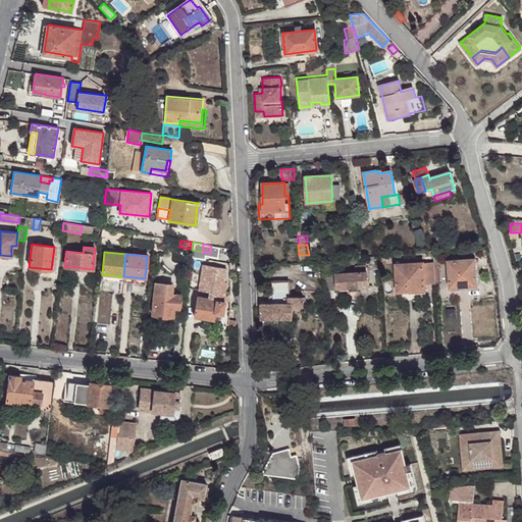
[(450,288),(478,285),(476,258),(448,260),(450,288)]
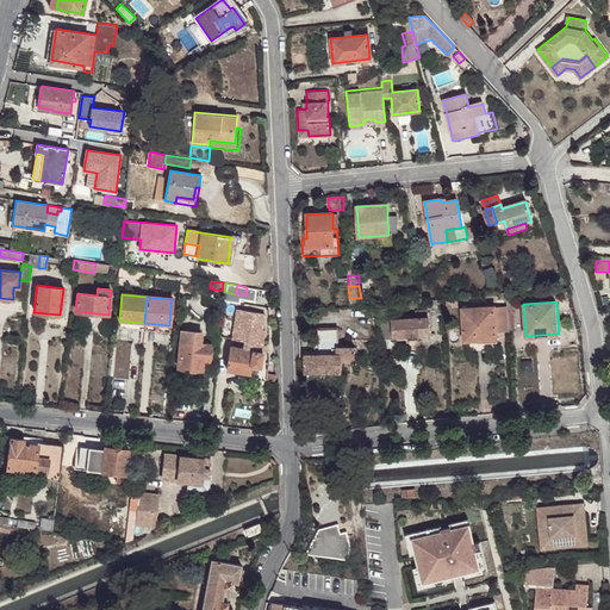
[(508,316),(506,305),(493,306),(496,332),(509,331),(508,316)]
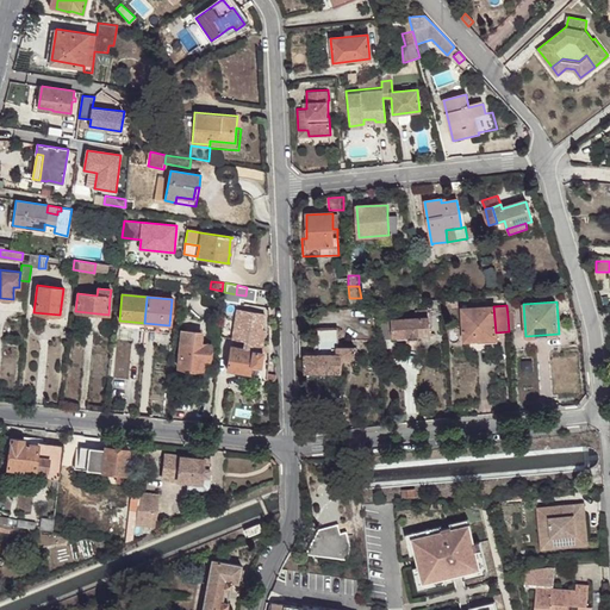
[(496,332),(493,306),(472,307),(461,309),(464,341),(478,340),(477,334),(496,332)]
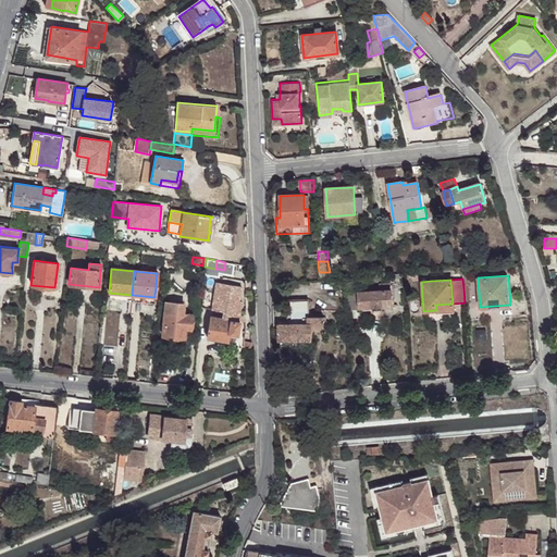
[(180,282),(178,291),(188,292),(189,283),(180,282)]
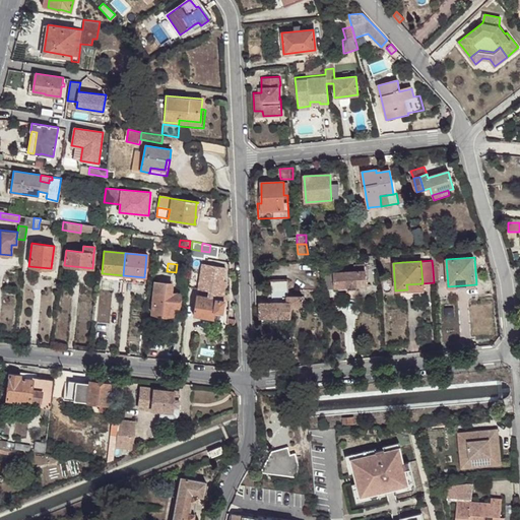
[(224,266),(202,263),(197,288),(208,289),(207,298),(196,295),(193,315),(212,318),(213,311),(219,312),(221,311),(223,302),(222,299),(225,280),(222,279),(224,266)]
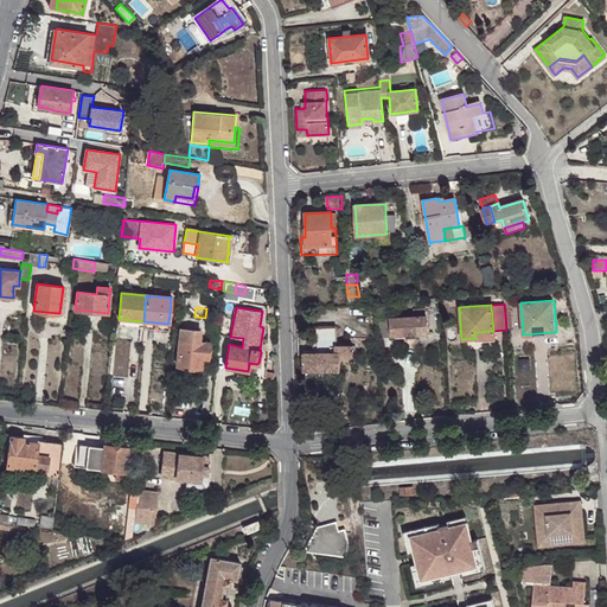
[(413,317),(390,318),(391,336),(407,336),(407,339),(416,338),(415,336),(427,334),(426,315),(413,317)]
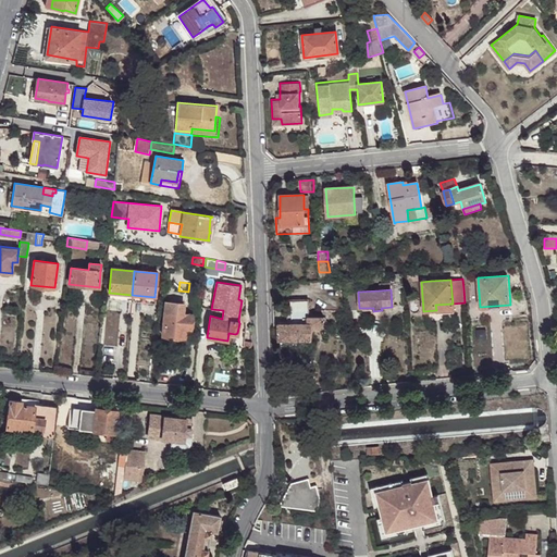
[(343,293),(345,309),(359,308),(358,292),(343,293)]
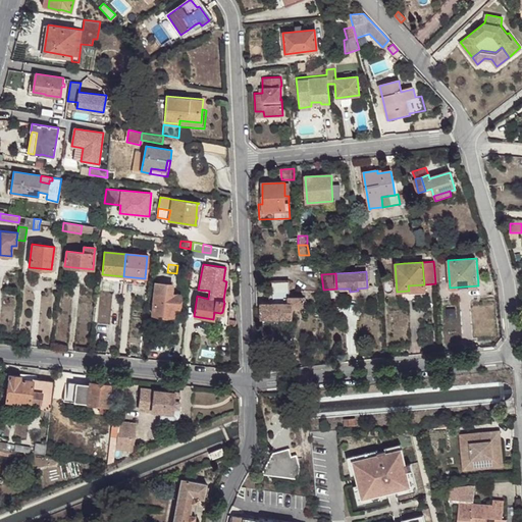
[(172,317),(173,309),(179,309),(180,295),(171,294),(172,284),(155,283),(155,293),(154,293),(152,315),(162,316),(163,317),(170,318),(170,317),(172,317)]
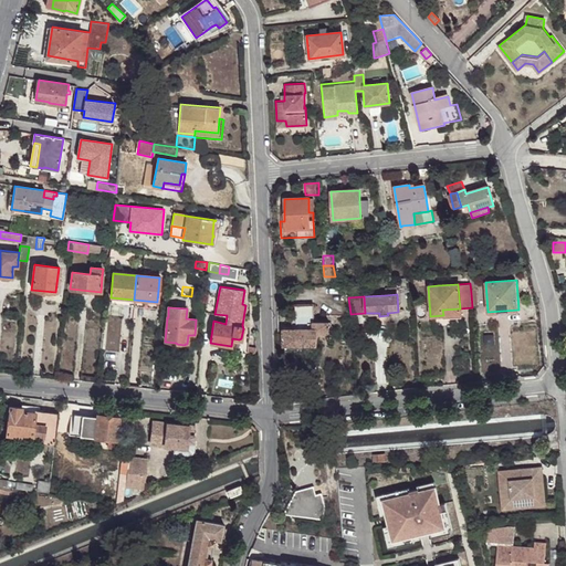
[(284,345),(318,344),(318,336),(317,333),(321,333),(326,332),(328,329),(328,321),(313,322),(313,325),(310,325),(310,308),(296,310),(297,327),(292,328),(283,328),(284,345)]
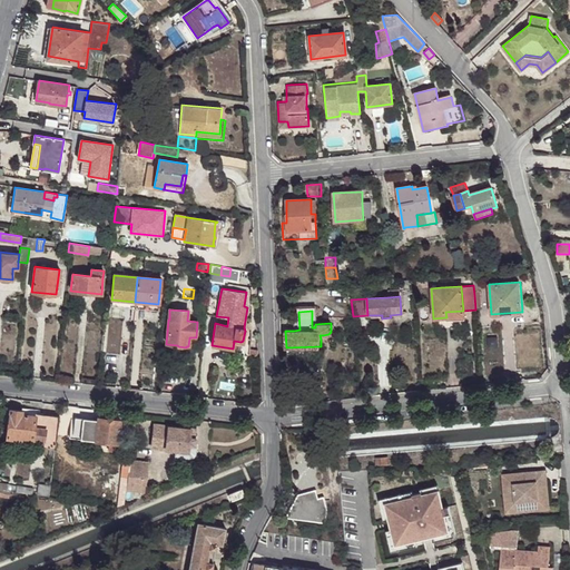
[(31,446),(55,450),(58,415),(12,409),(7,438),(17,439),(31,441),(31,446)]
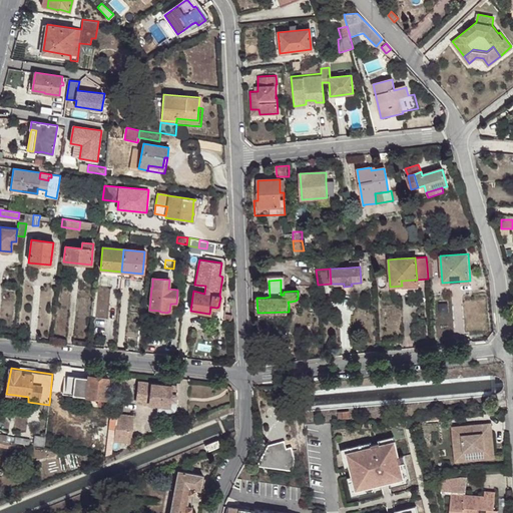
[(73,386),(75,377),(68,376),(67,385),(73,386)]
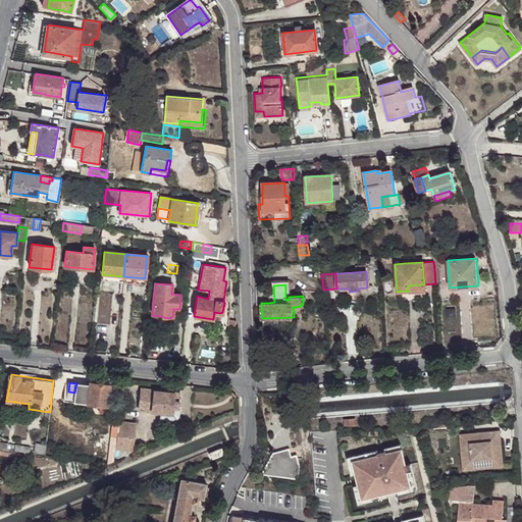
[(90,384),(88,403),(100,405),(108,406),(110,384),(91,382),(90,384)]
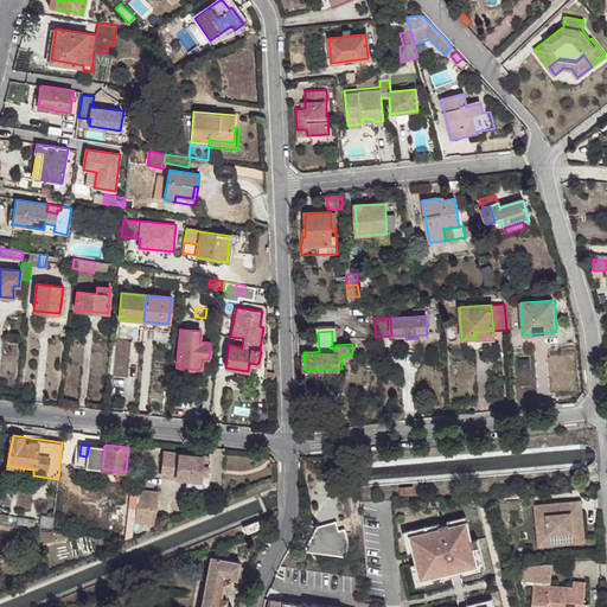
[(85,466),(102,468),(104,447),(89,446),(87,457),(87,464),(85,466)]
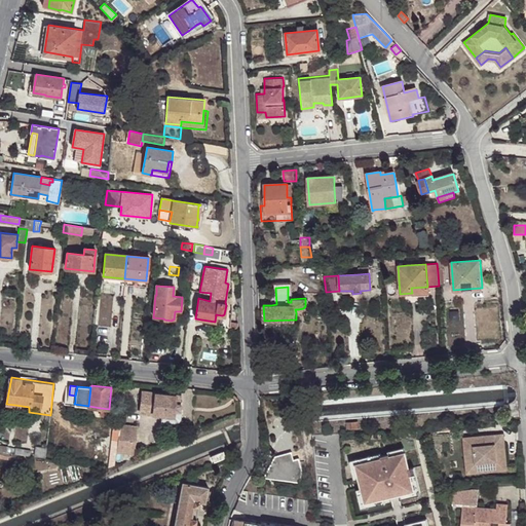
[(179,421),(181,419),(181,411),(180,411),(181,396),(142,391),(140,412),(162,415),(161,420),(175,422),(177,422),(179,421)]
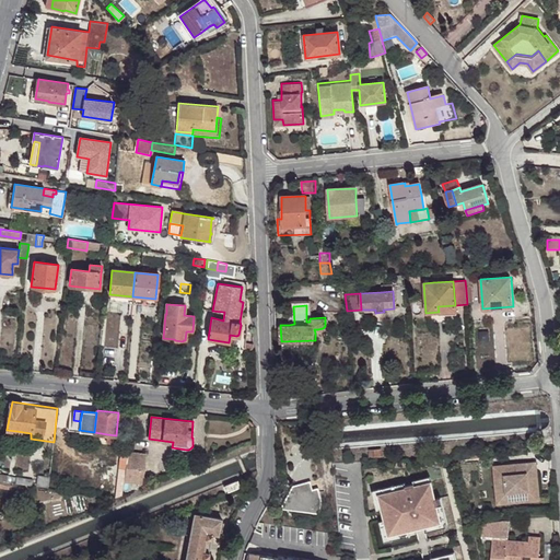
[(120,451),(118,468),(125,469),(124,477),(124,481),(127,481),(135,482),(137,469),(143,469),(146,453),(120,451)]
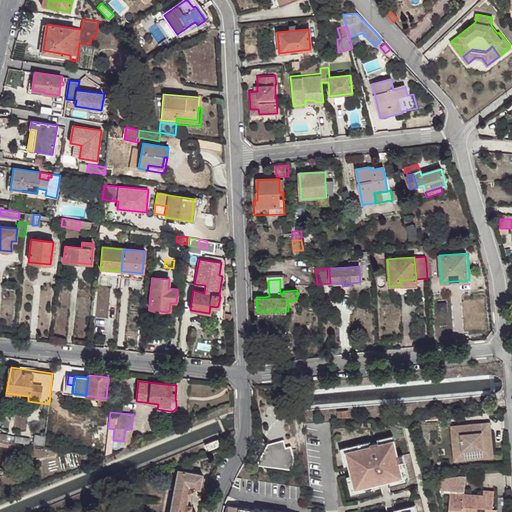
[(472,453),(491,451),(487,422),(472,423),(472,427),(462,428),(461,424),(449,426),(450,441),(459,440),(460,450),(472,449),(472,453)]
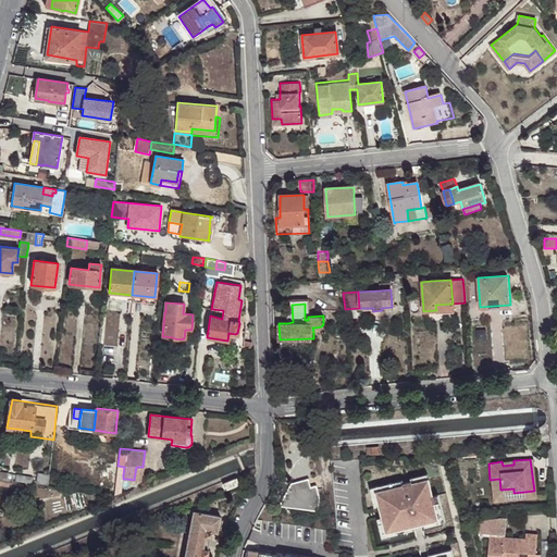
[(123,479),(123,474),(124,467),(118,466),(114,494),(121,491),(122,485),(123,479)]
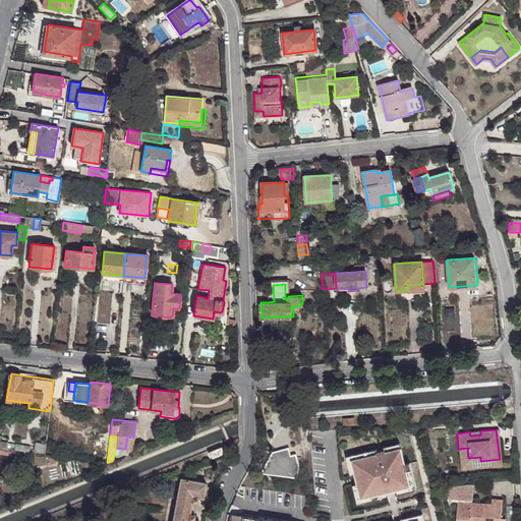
[(14,443),(13,449),(29,452),(30,445),(14,443)]
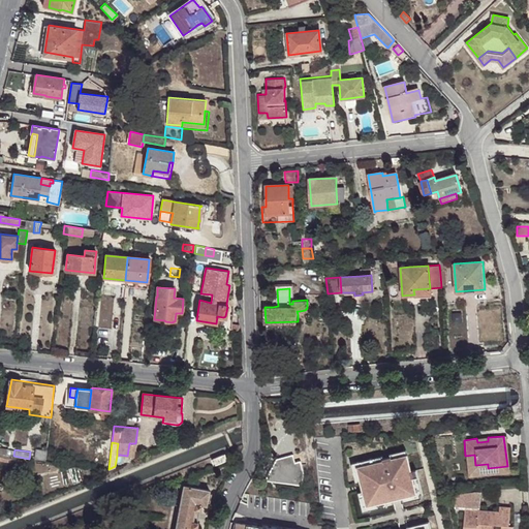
[(386,458),(387,461),(403,457),(402,452),(385,455),(386,458)]
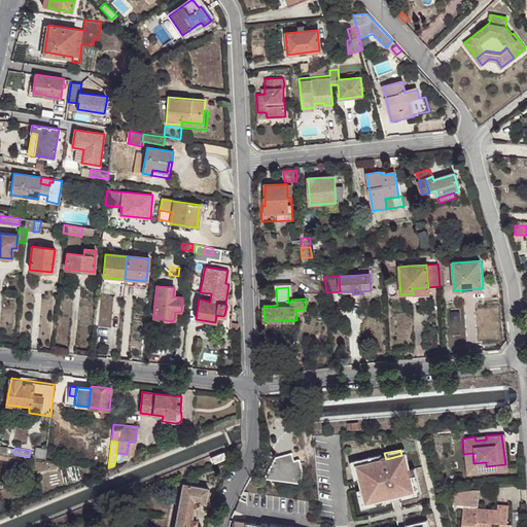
[(214,457),(216,461),(226,457),(224,453),(215,456),(216,456),(214,457)]
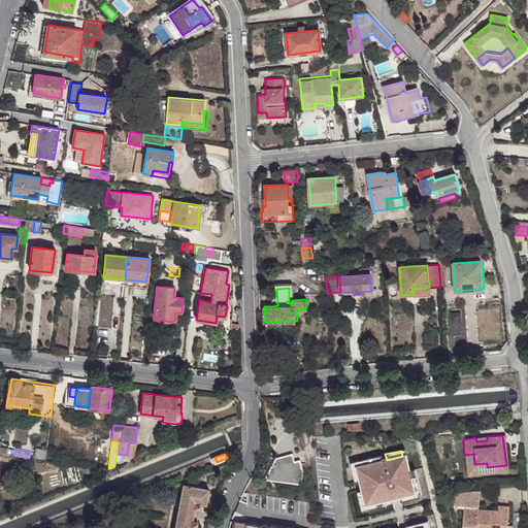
[(506,472),(506,465),(487,467),(487,463),(474,464),(473,454),(464,455),(466,474),(506,472)]
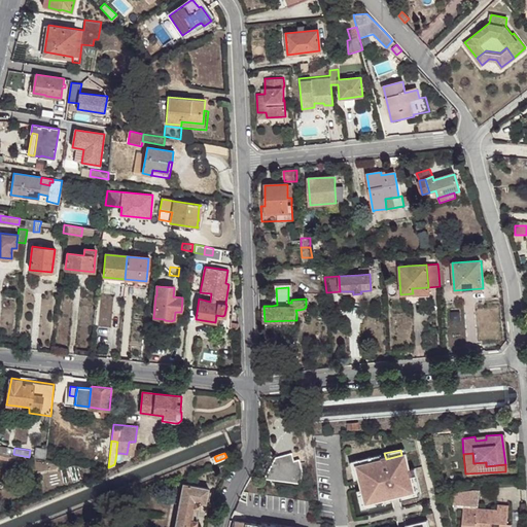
[(301,472),(299,460),(292,461),(290,454),(274,457),(264,480),(299,484),(301,472)]
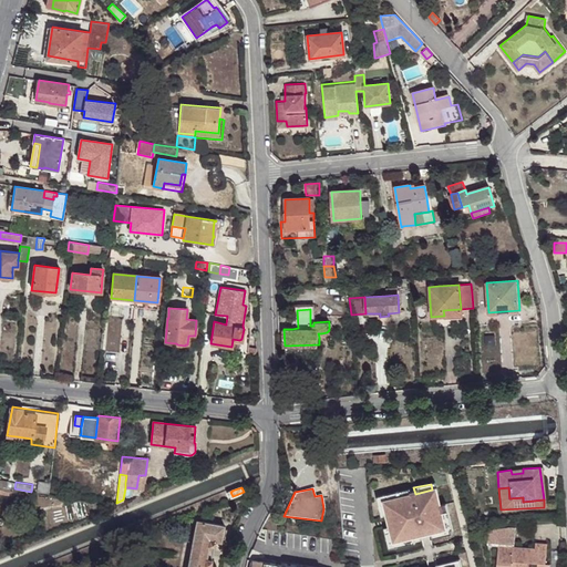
[(380,502),(408,495),(406,493),(405,490),(372,497),(378,518),(383,517),(380,502)]
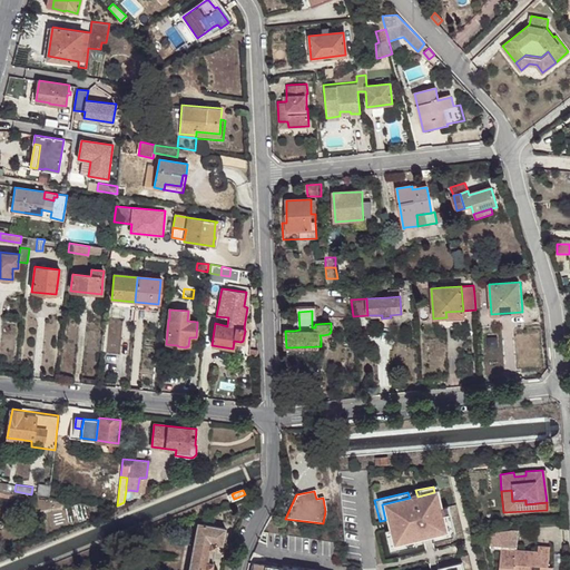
[(410,498),(382,504),(385,520),(389,530),(392,544),(412,540),(426,537),(444,532),(440,516),(442,516),(441,509),(439,509),(434,492),(418,497),(416,493),(409,495),(410,498)]
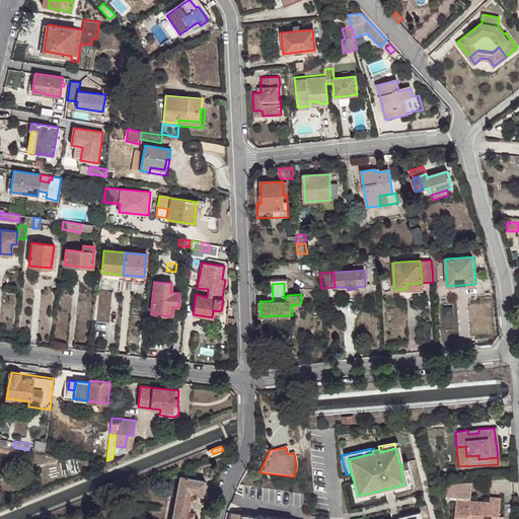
[(404,462),(401,463),(402,469),(400,469),(404,485),(388,489),(389,495),(412,490),(404,462)]
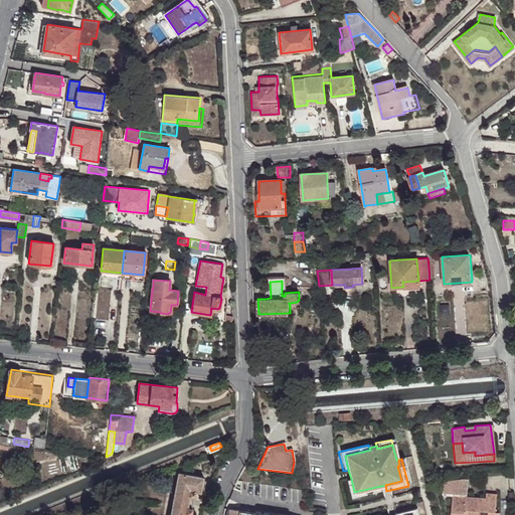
[(201,492),(201,489),(203,480),(204,478),(179,473),(170,514),(196,514),(197,514),(192,514),(193,508),(188,507),(190,495),(195,496),(196,491),(201,492)]
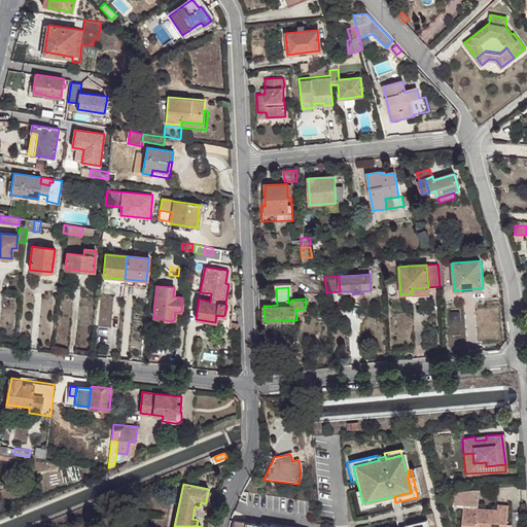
[(450,506),(460,507),(458,526),(472,526),(473,525),(489,526),(490,522),(497,522),(496,526),(507,526),(508,523),(504,523),(505,510),(495,510),(475,508),(476,490),(451,489),(450,506)]
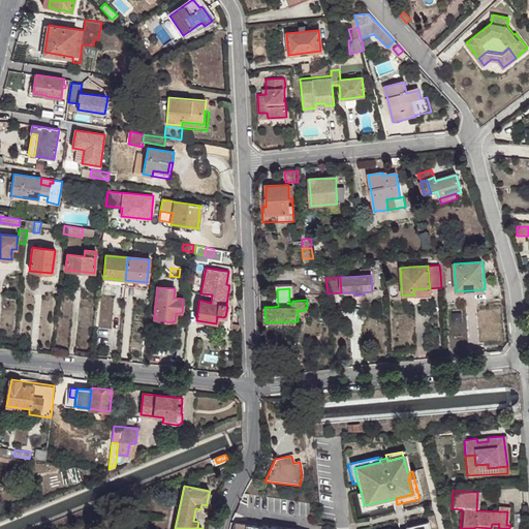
[(383,507),(382,501),(364,505),(361,492),(354,494),(360,512),(383,507)]
